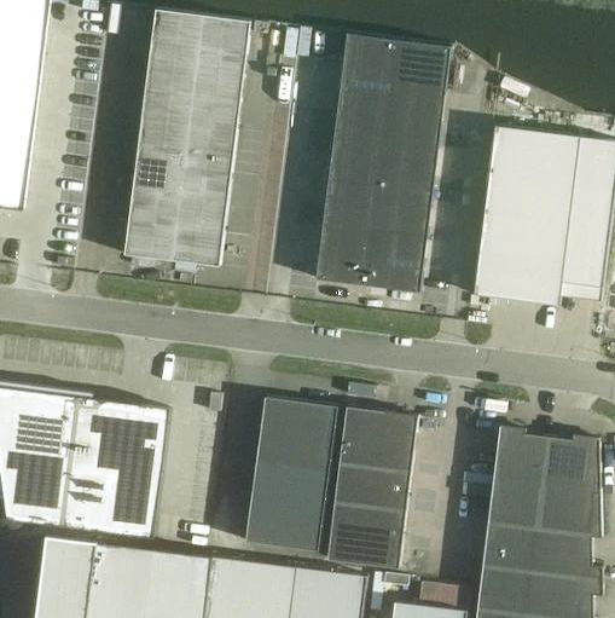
[(0,206),(22,209),(47,7),(47,0),(0,0),(0,206)]
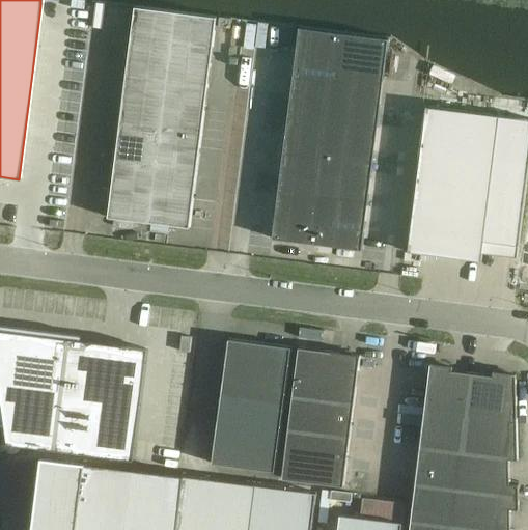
[(131,18),(105,218),(186,228),(212,27),(213,19),(132,8),(131,18)]
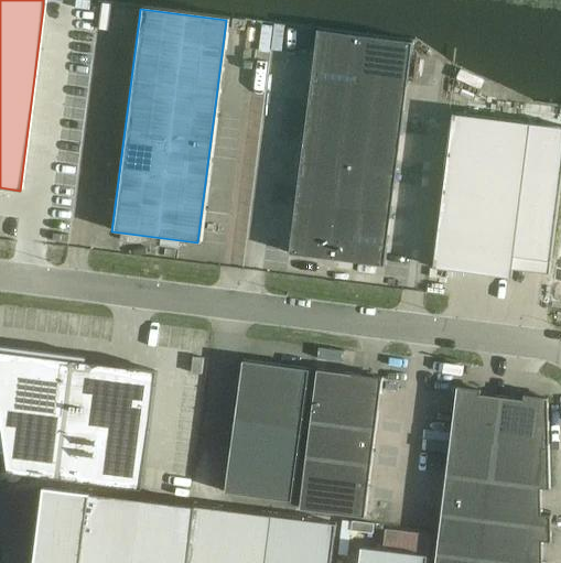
[(314,42),(287,255),(381,267),(408,56),(409,43),(315,31),(314,42)]
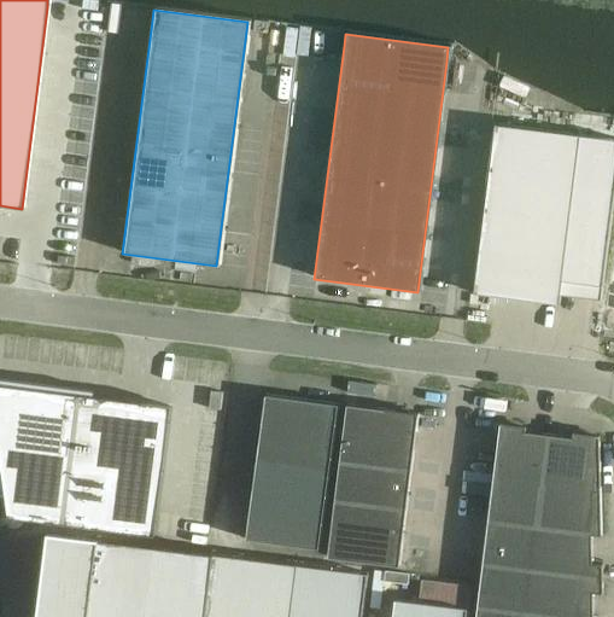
[(493,127),(473,294),(557,304),(557,296),(560,281),(600,286),(613,169),(613,141),(577,137),(493,127)]
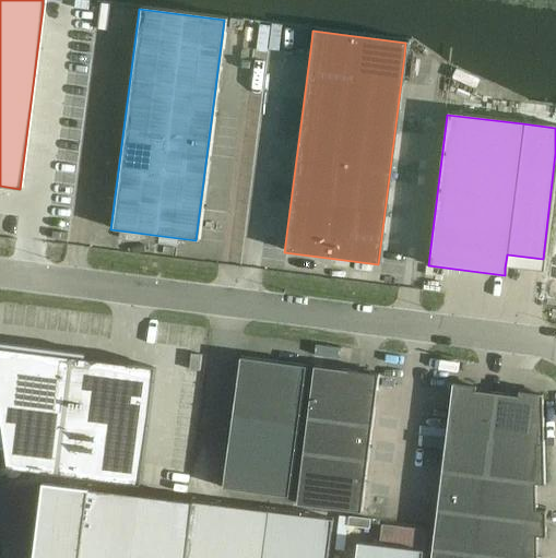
[(152,368),(0,345),(0,450),(3,450),(6,467),(138,485),(152,368)]
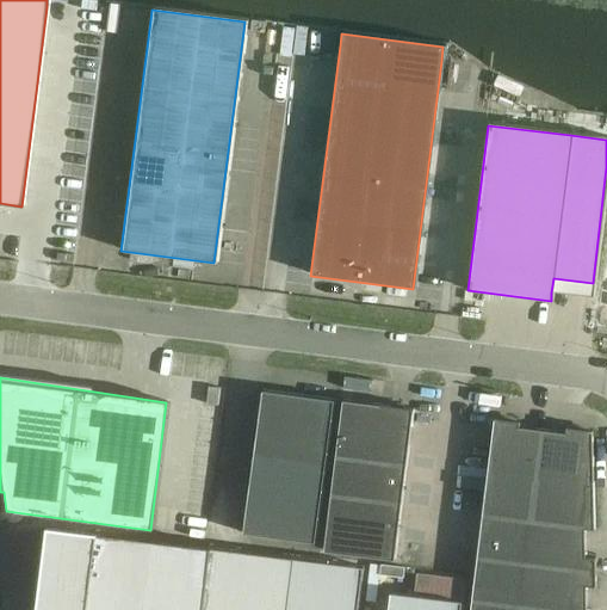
[(215,406),(217,388),(205,387),(204,405),(215,406)]
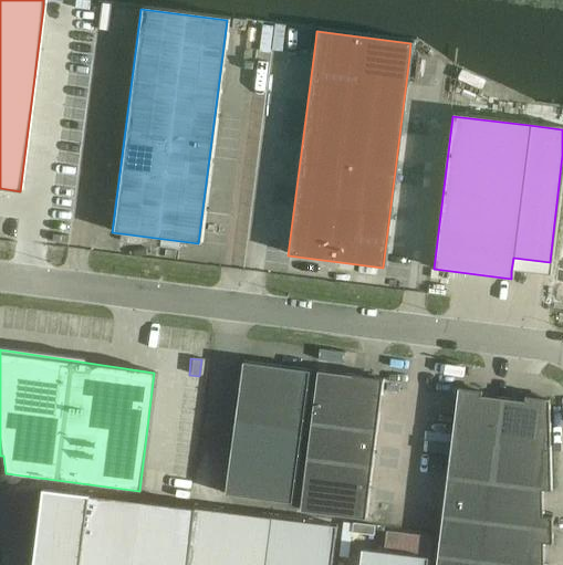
[(241,363),(223,494),(290,504),(308,372),(241,363)]
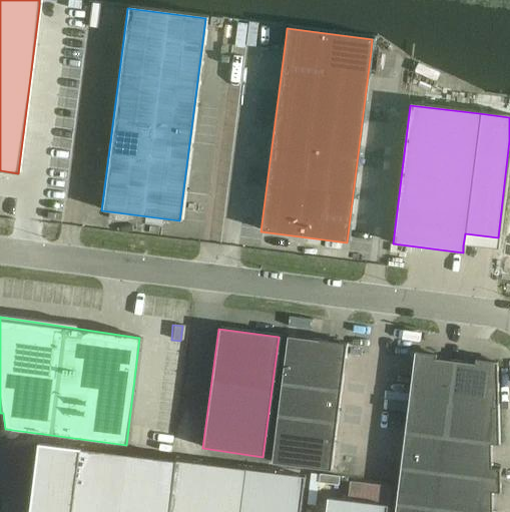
[(287,338),(281,384),(339,392),(345,345),(287,338)]
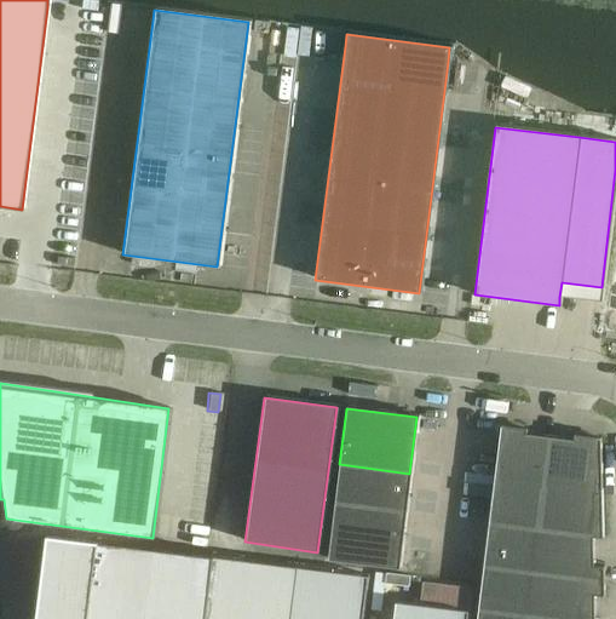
[(499,425),(487,526),(536,531),(548,436),(524,434),(525,429),(499,425)]
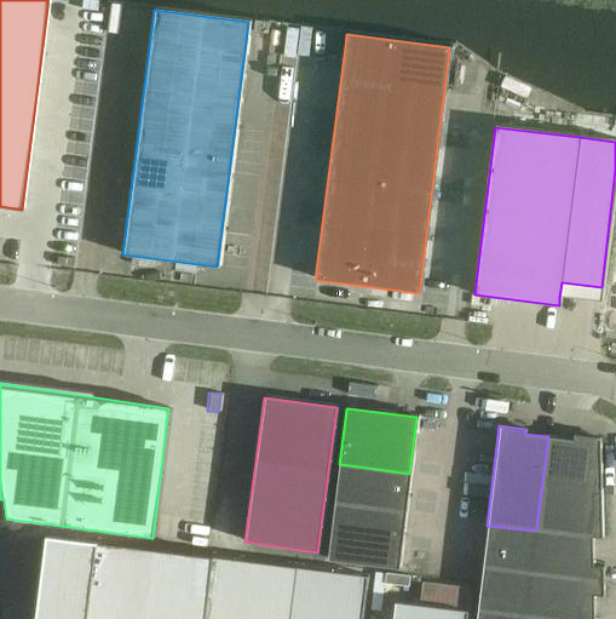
[(602,539),(599,439),(573,435),(571,440),(548,436),(536,531),(592,537),(602,539)]
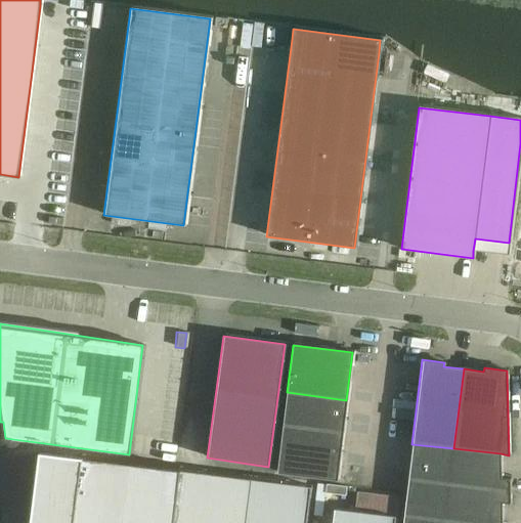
[(287,392),(283,425),(342,433),(346,400),(287,392)]
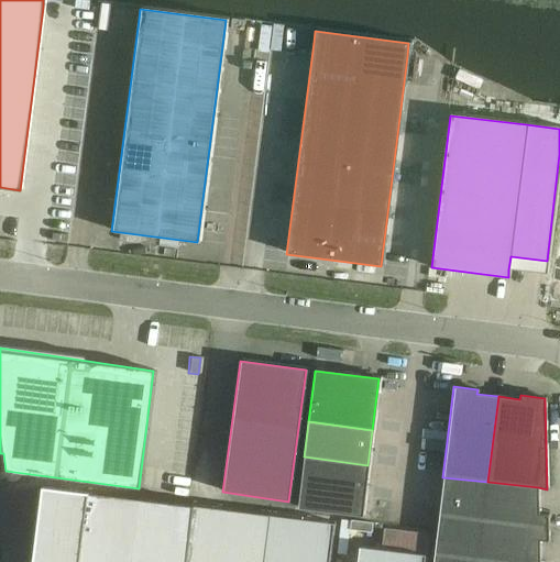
[(304,456),(297,509),(362,517),(368,465),(304,456)]
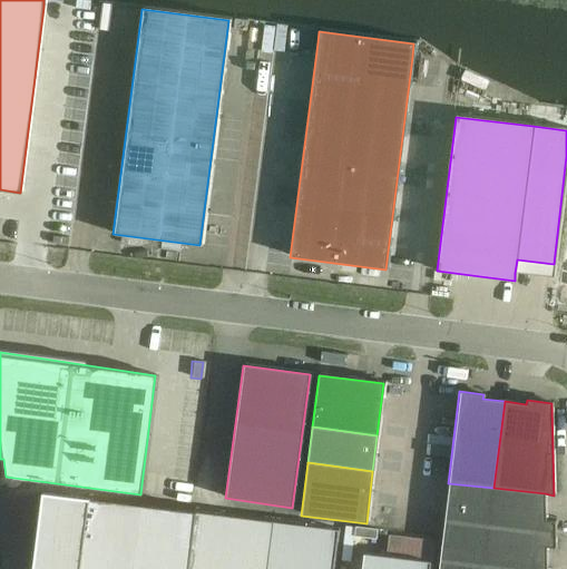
[(545,493),(494,488),(448,483),(442,521),(554,536),(554,521),(544,519),(545,493)]
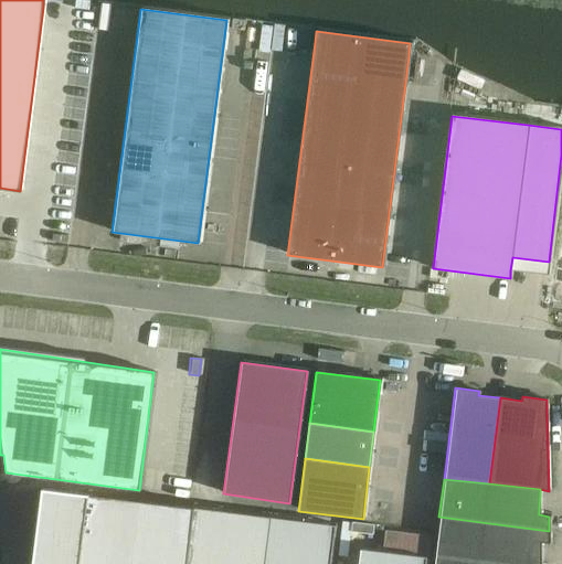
[(43,489),(33,563),(181,563),(190,510),(184,509),(87,497),(88,495),(43,489)]
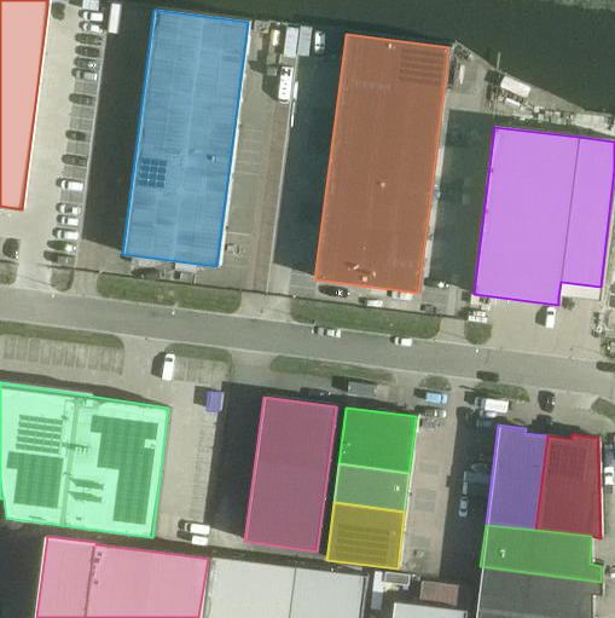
[(210,556),(202,617),(359,617),(365,576),(210,556)]
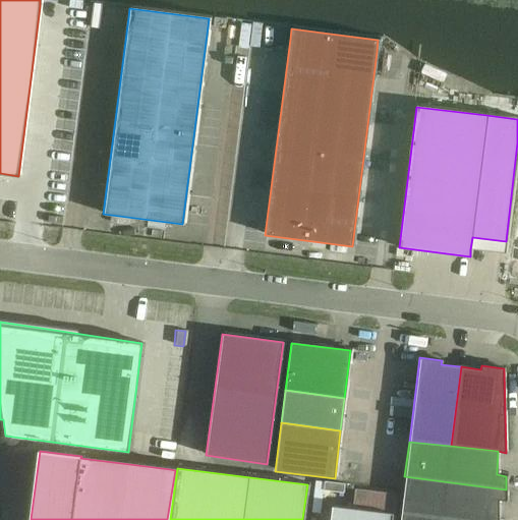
[(507,501),(506,489),(404,476),(400,514),(450,519),(499,519),(499,500),(507,501)]
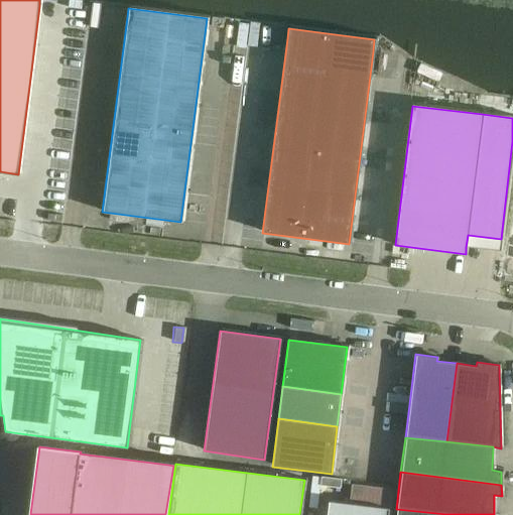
[(311,478),(310,487),(331,489),(332,480),(311,478)]
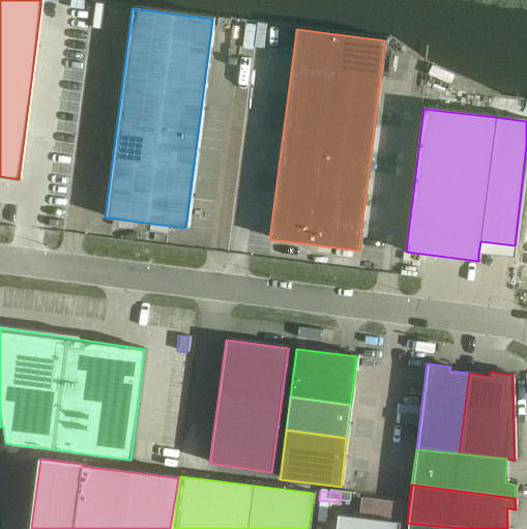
[(358,498),(356,518),(398,523),(401,503),(358,498)]
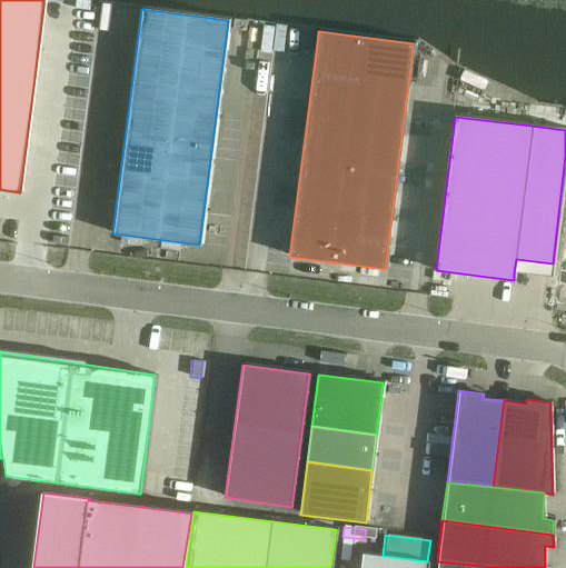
[(361,552),(359,567),(427,567),(428,561),(427,561),(383,556),(361,552)]
